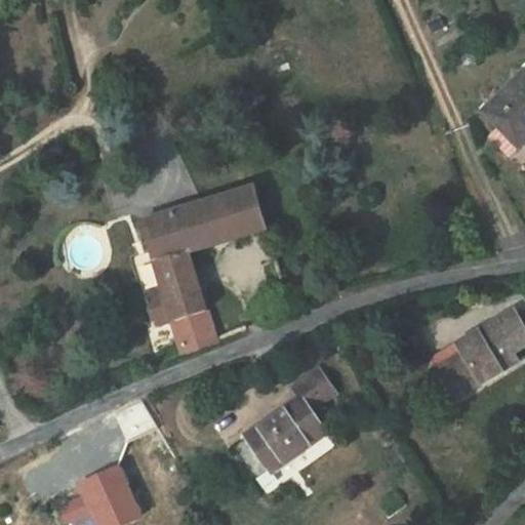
[(524,138),(524,73),(524,72),(483,110),(518,146),(524,138)]
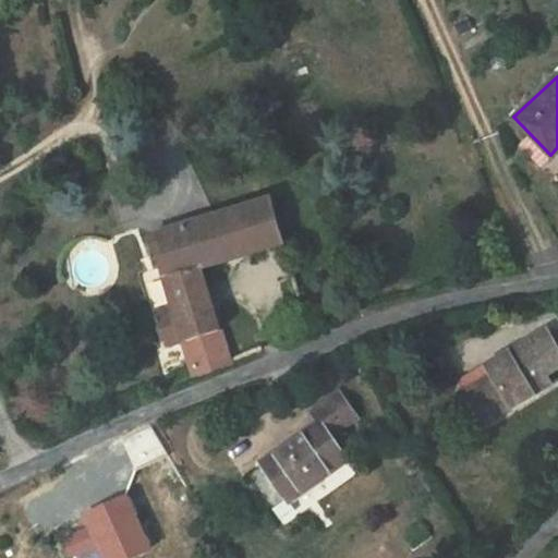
[(160,176),(155,166),(143,172),(149,181),(160,176)]
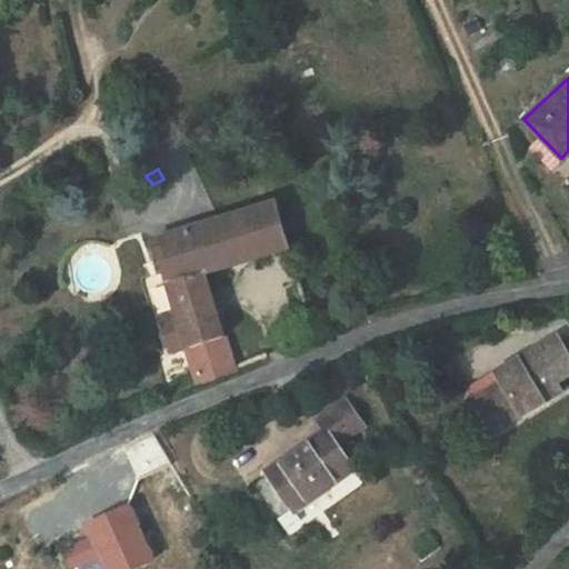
[(286,248),(272,203),(157,238),(178,312),(161,318),(171,353),(189,348),(201,385),(233,372),(203,273),(286,248)]
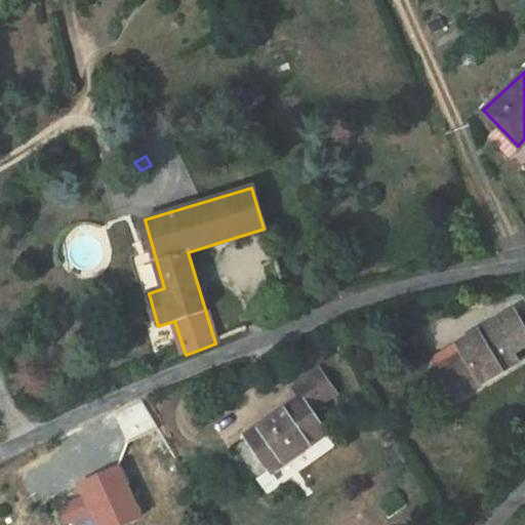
[(470,348),(436,368),(454,399),(502,370),(498,362),(514,353),(524,346),(524,327),(515,311),(466,339),(470,348)]
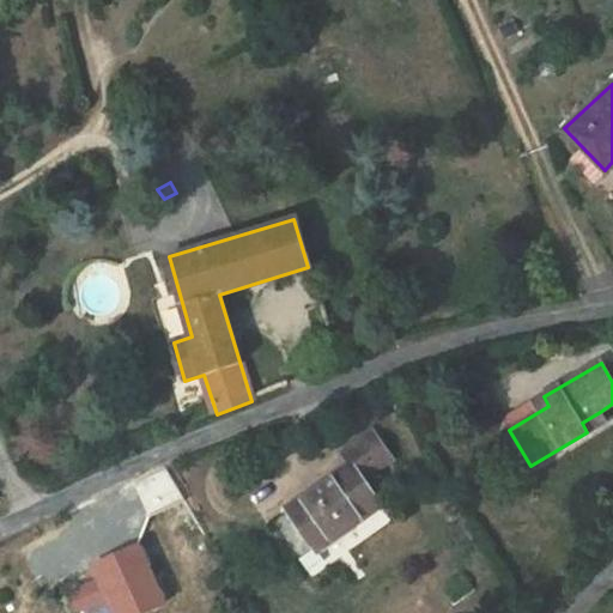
[(548,406),(544,396),(503,419),(509,430),(548,406)]
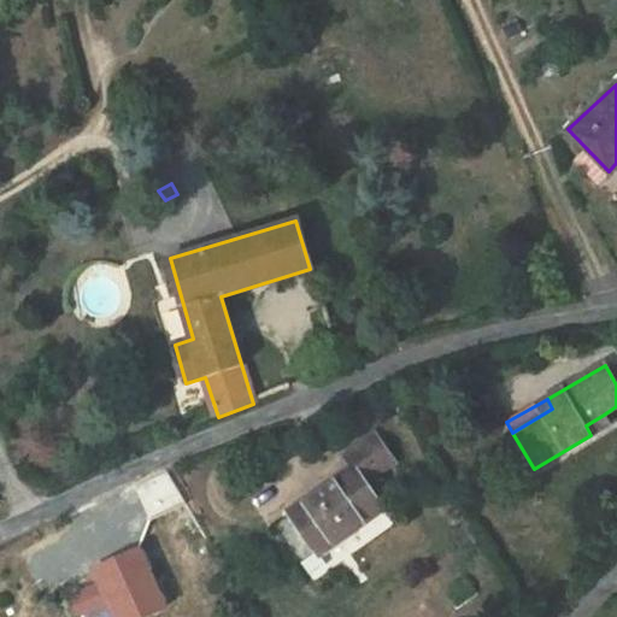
[(586,425),(591,435),(610,424),(604,415),(586,425)]
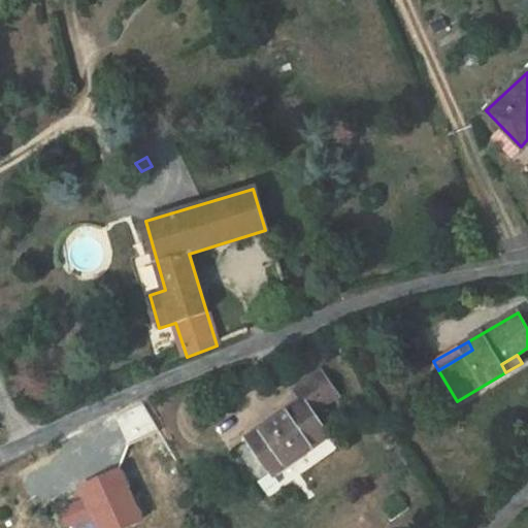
[(273,470),(275,474),(329,435),(315,414),(339,395),(321,370),(295,389),(302,398),(249,437),(250,440),(237,451),(259,481),(273,470)]
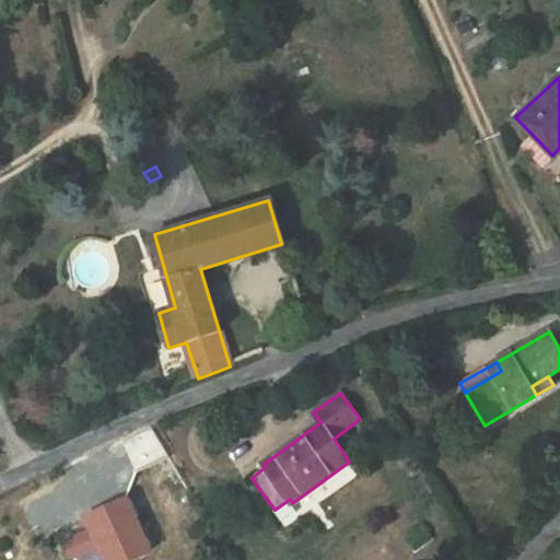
[(94,533),(97,538),(105,559),(130,559),(151,551),(128,499),(88,516),(94,533)]
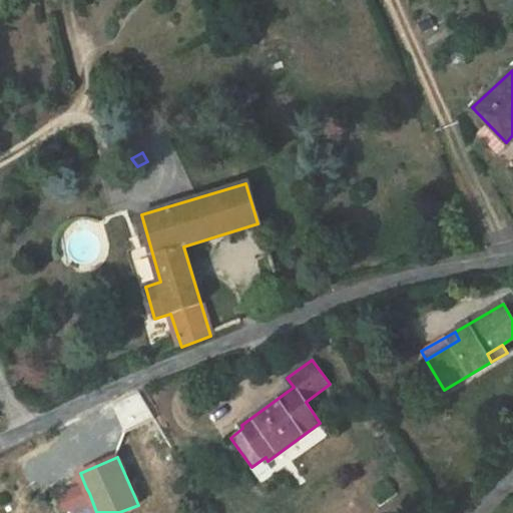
[(266,457),(251,467),(259,478),(273,468),(268,461),(266,457)]
